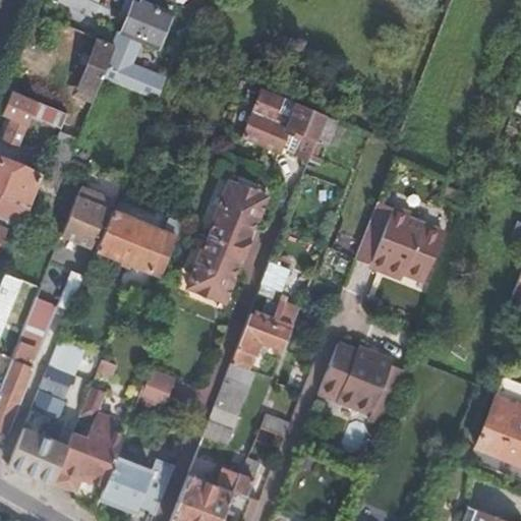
[(101,78),(157,101),(165,80),(129,65),(140,40),(157,47),(171,13),(140,0),(126,0),(121,15),(127,17),(121,32),(115,46),(114,46),(101,78)]
